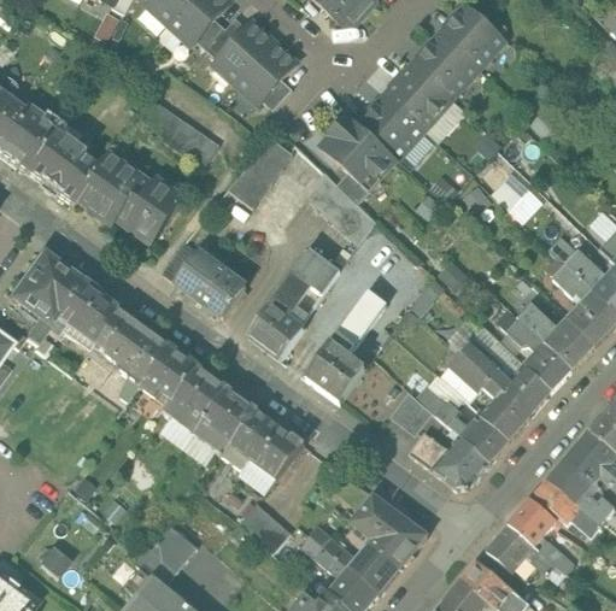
[(147,0),(145,3),(168,23),(188,0),(147,0)]
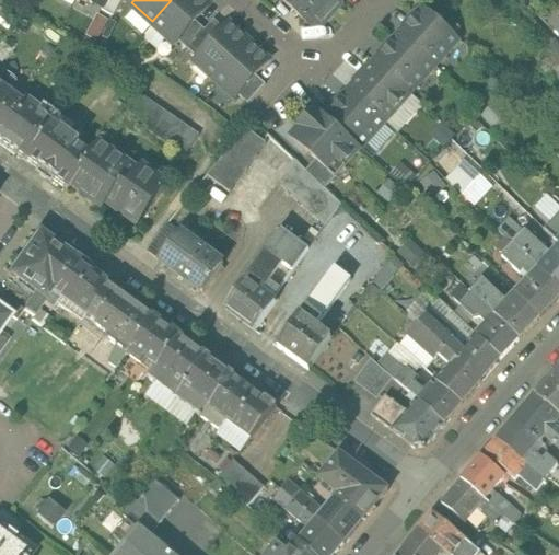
[(171,0),(152,21),(173,39),(194,15),(208,0),(171,0)]
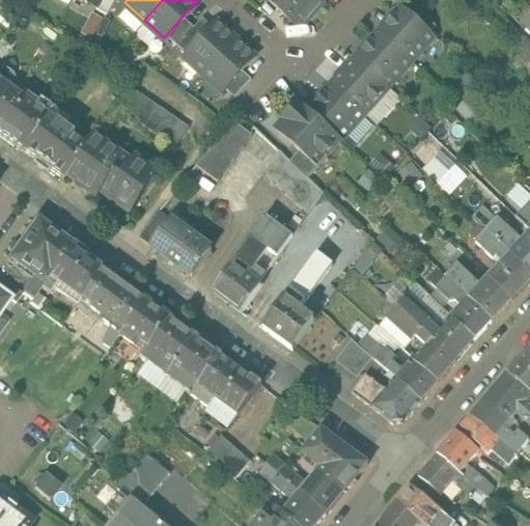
[(313,9),(303,0),(272,0),(294,20),(304,19),(313,9)]
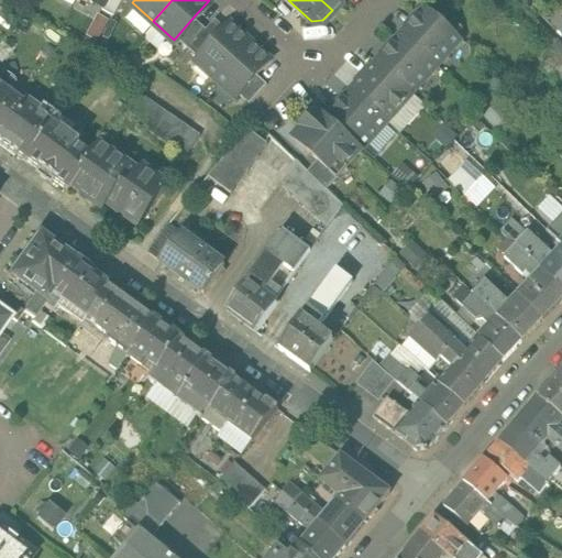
[(321,0),(332,10),(340,0),(321,0)]
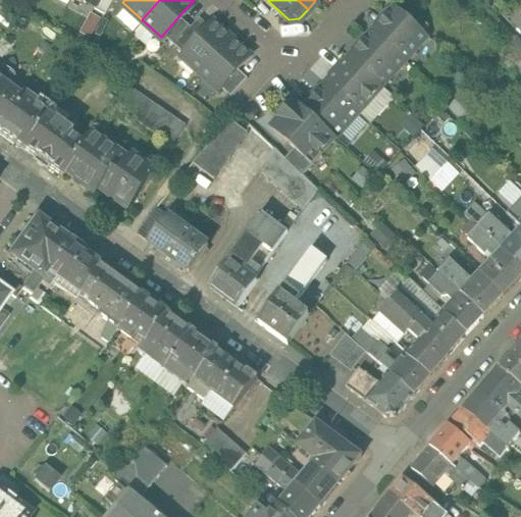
[(427,32),(394,1),(370,27),(404,57),(427,32)]
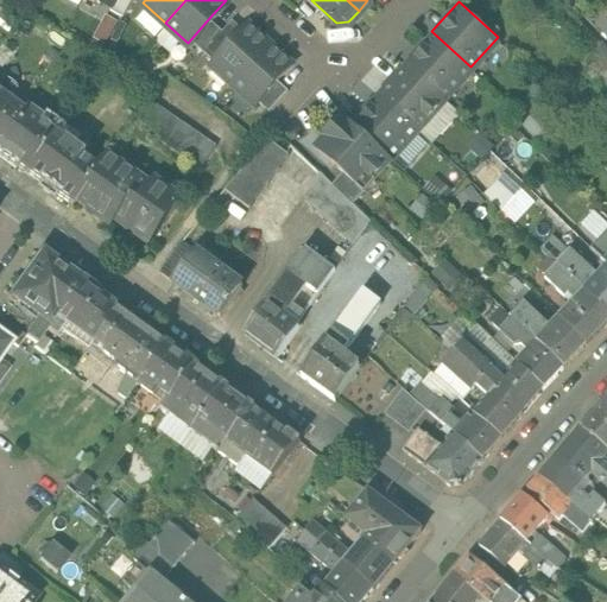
[(95,30),(111,37),(120,17),(103,10),(95,30)]
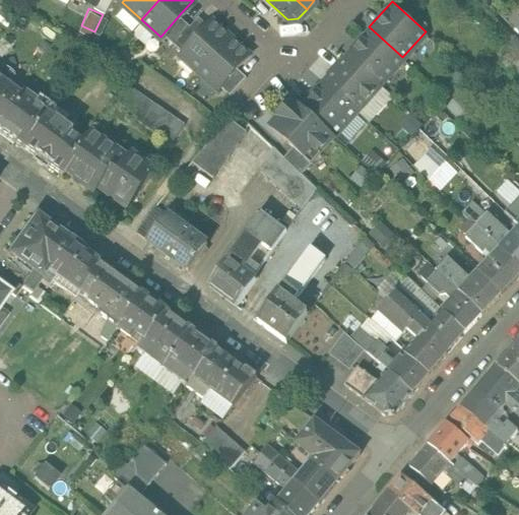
[(189,22),(173,41),(182,49),(206,21),(198,13),(189,22)]
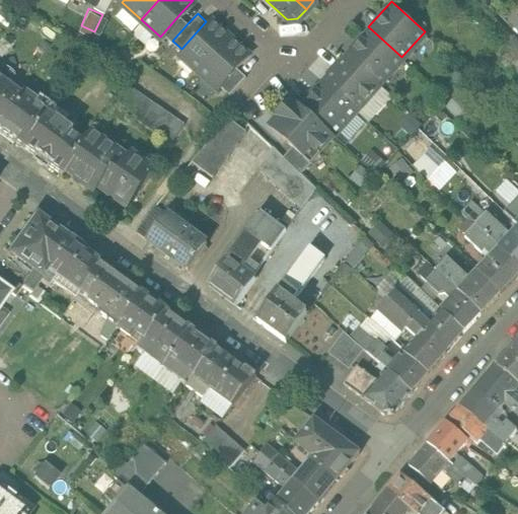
[(179,14),(163,32),(172,41),(189,22),(179,14)]
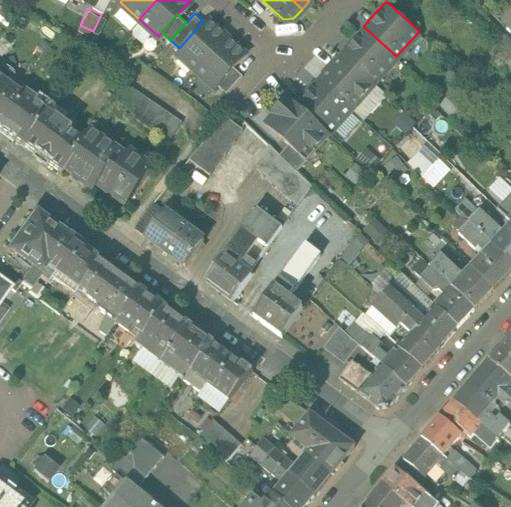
[(227,33),(208,16),(203,21),(179,48),(176,52),(195,68),(227,33)]
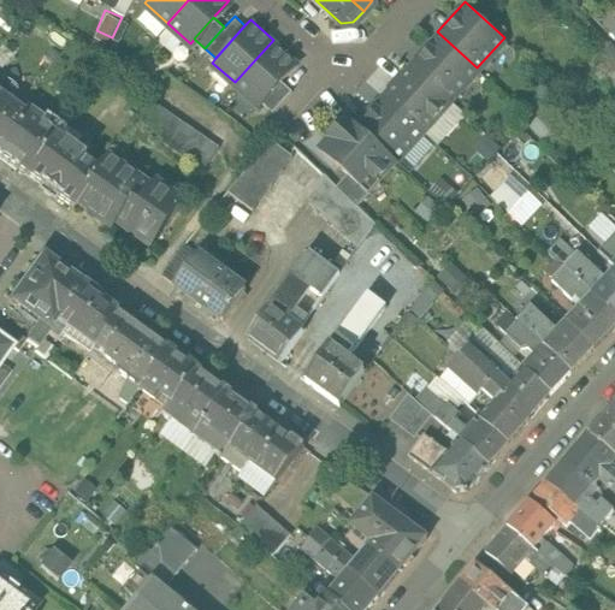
[(477,67),(437,31),(411,63),(450,98),(477,67)]
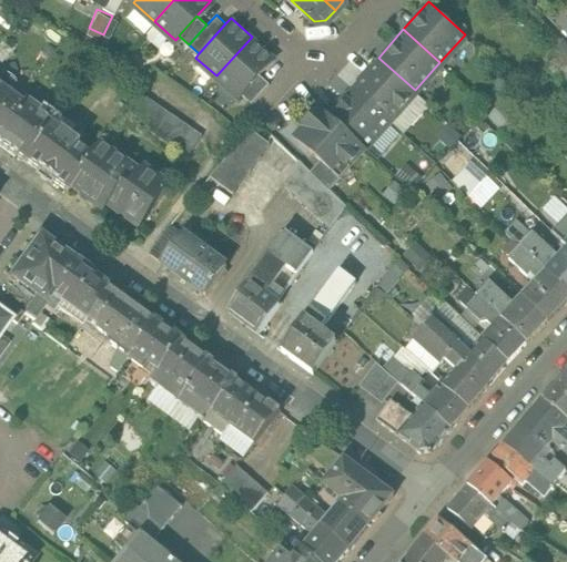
[(252,37),(216,75),(236,94),(259,71),(273,55),(252,37)]
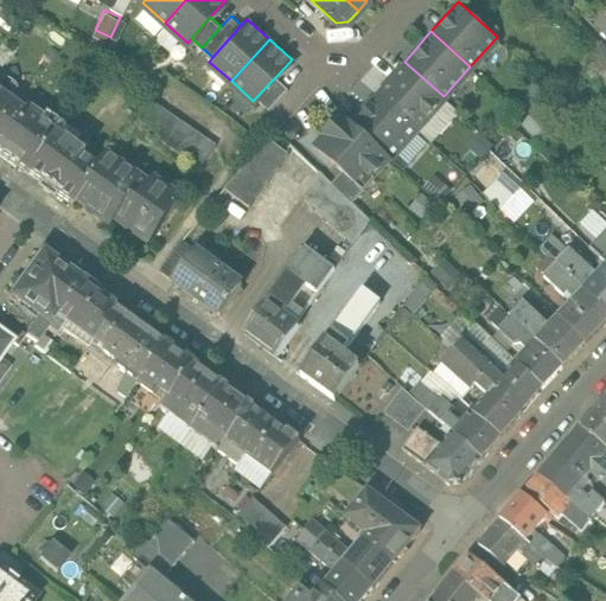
[(605,45),(582,70),(605,91),(605,45)]
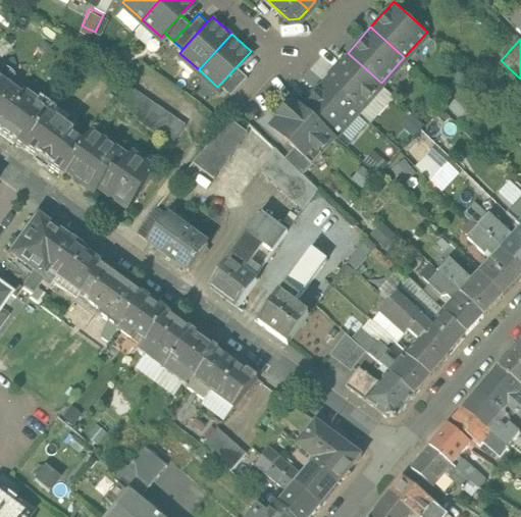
[(381,83),(348,53),(324,79),(358,108),(381,83)]
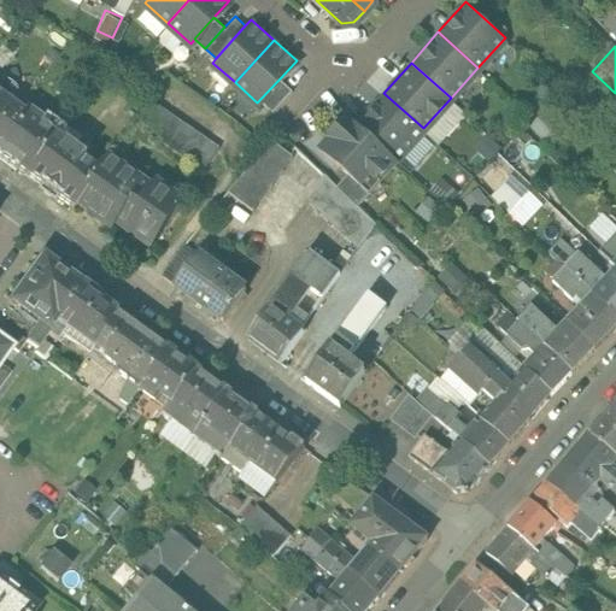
[(0,119),(13,101),(7,98),(15,88),(15,84),(10,78),(1,75),(0,75),(0,119)]
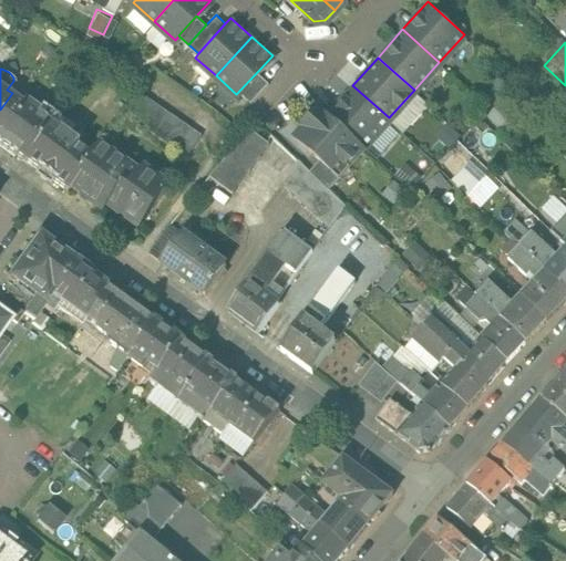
[(258,71),(240,91),(250,100),(268,80),(258,71)]
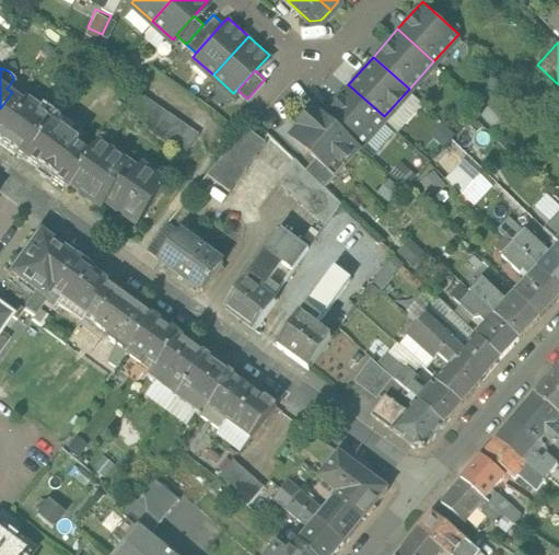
[(384,116),(348,84),(324,112),(360,143),(384,116)]
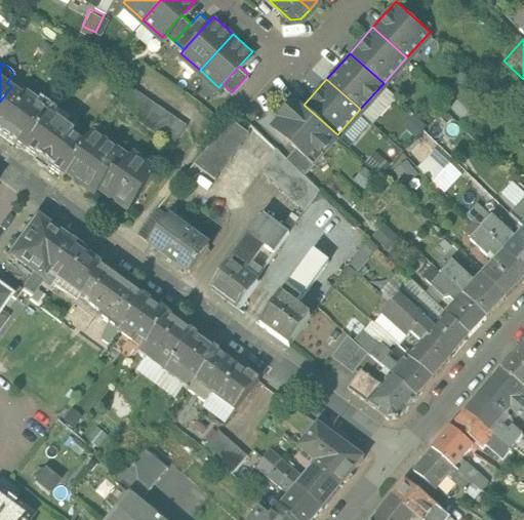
[(186,121),(126,80),(112,101),(172,142),(186,121)]
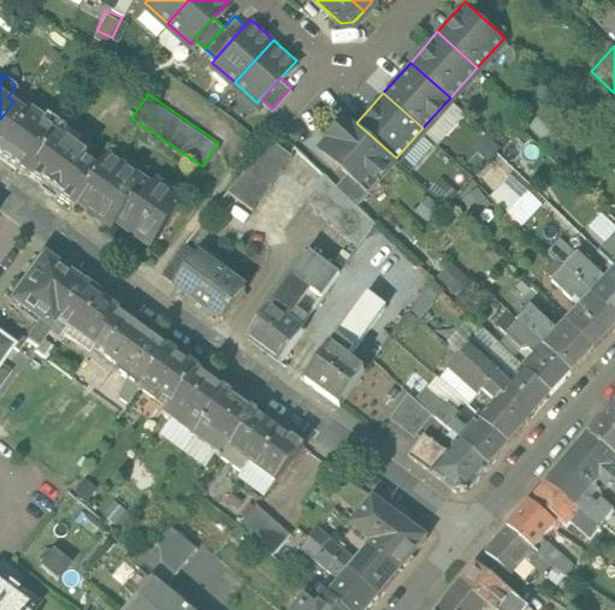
[(24,104),(22,108),(13,101),(0,119),(0,153),(15,164),(16,163),(23,169),(51,129),(36,119),(40,114),(24,104)]
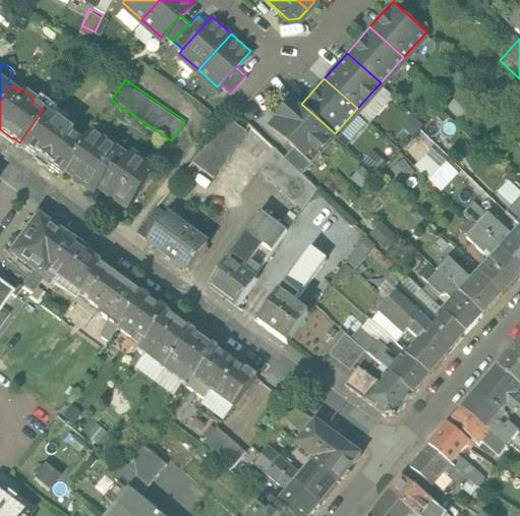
[(301,104),(293,97),(271,123),(293,144),(306,155),(306,154),(313,146),(320,151),(335,133),(301,104)]
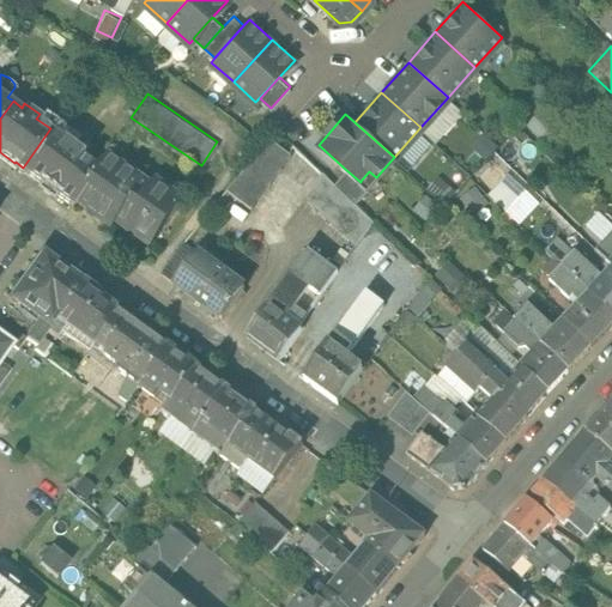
[(60,135),(50,128),(23,168),(40,180),(38,181),(54,192),(54,190),(71,202),(76,196),(74,196),(98,163),(97,163),(84,153),(86,150),(62,132),(60,135)]
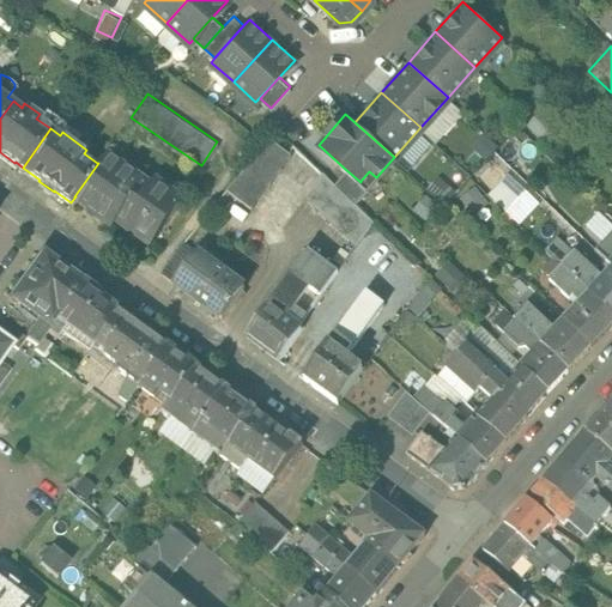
[(270,137),(225,187),(250,206),(291,152),(270,137)]
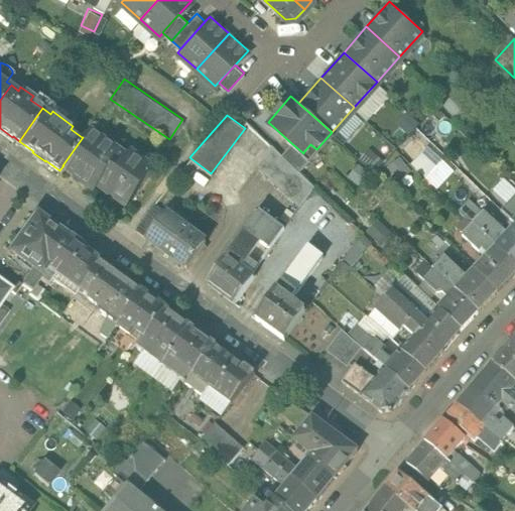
[(126,153),(89,127),(82,137),(83,137),(62,165),(63,165),(93,186),(97,181),(126,202),(152,164),(129,148),(126,153)]
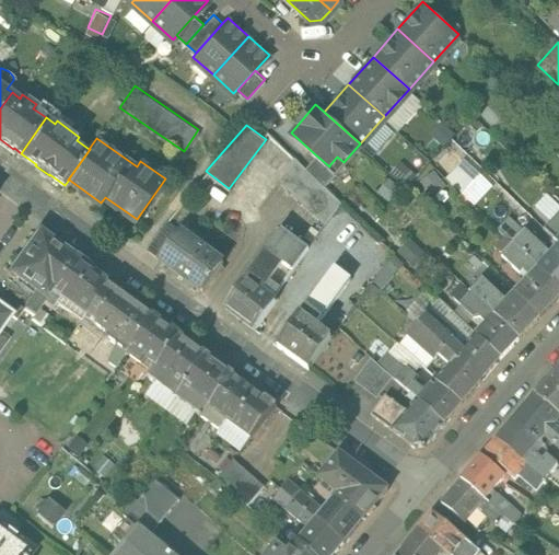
[(305,165),(294,154),(278,177),(325,222),(340,200),(324,184),(305,165)]
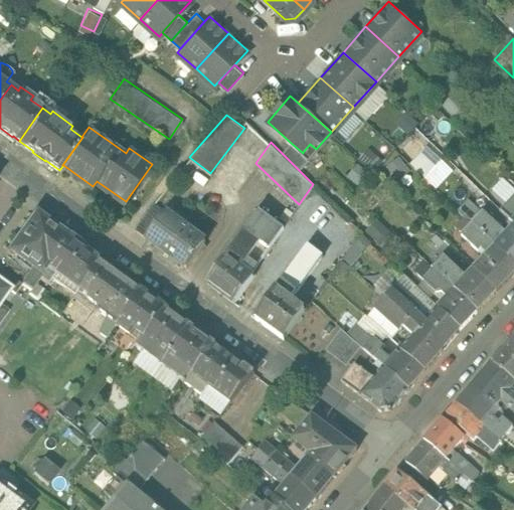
[(303,153),(290,142),(281,152),(298,169),(309,157),(303,152),(303,153)]
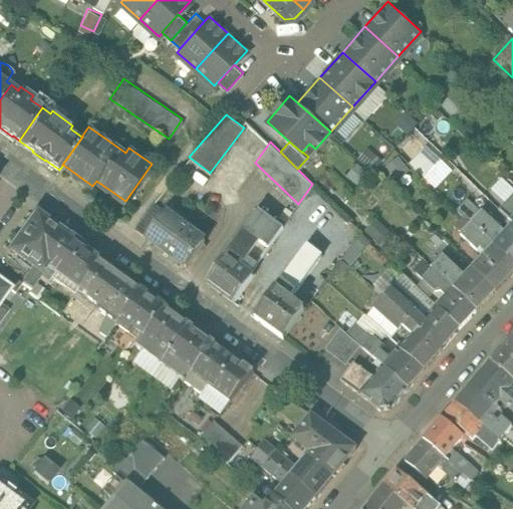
[(421,151),(410,162),(423,175),(430,168),(434,163),(421,151)]
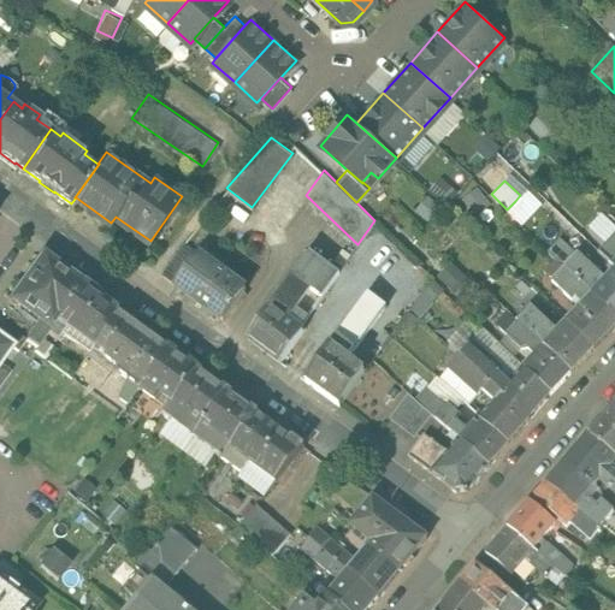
[(526,211),(515,201),(507,209),(518,219),(526,211)]
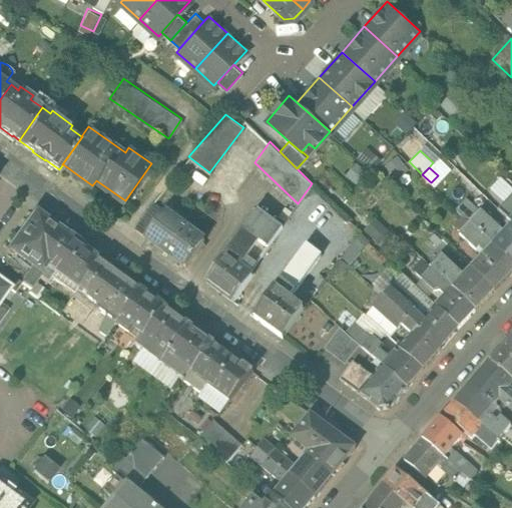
[(511,189),(497,205),(511,219),(511,189)]
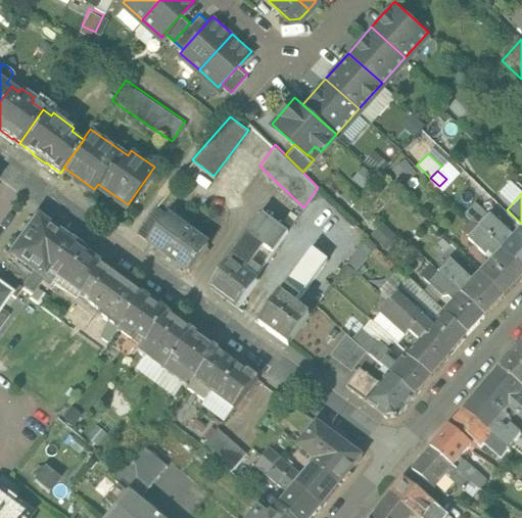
[(489,213),(475,199),(465,210),(472,217),(479,224),(489,213)]
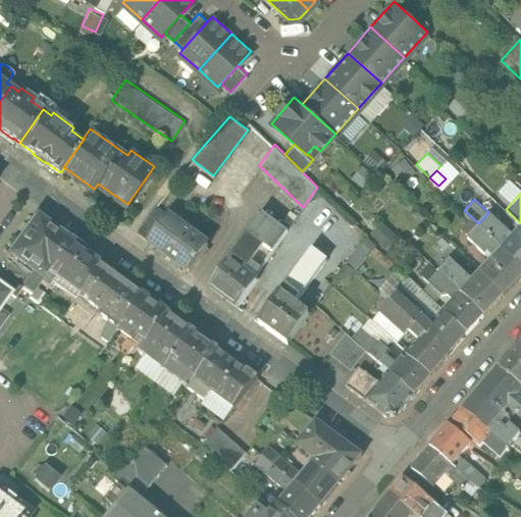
[(156,204),(137,229),(147,237),(166,211),(156,204)]
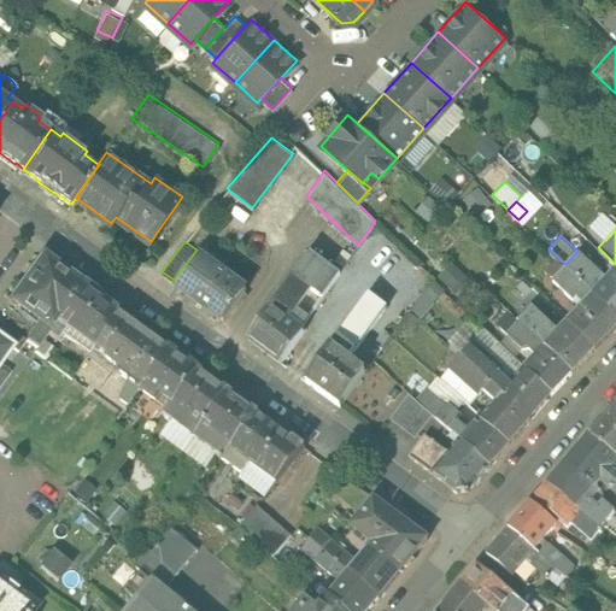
[(264,345),(324,258),(310,247),(270,303),(248,333),(264,345)]
